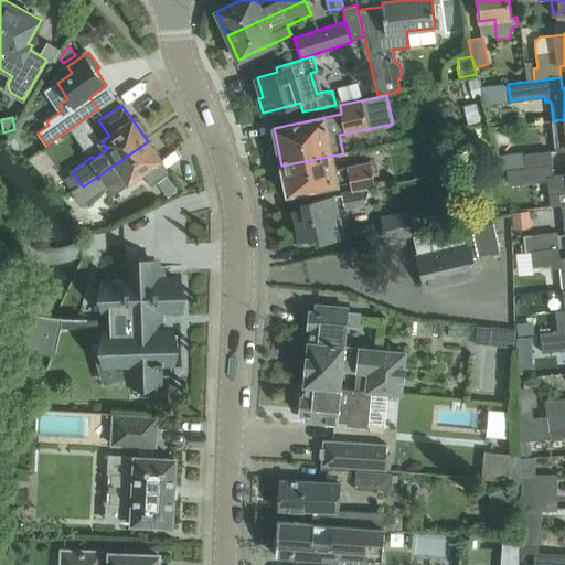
[(564,119),(553,120),(557,151),(564,150),(564,119)]
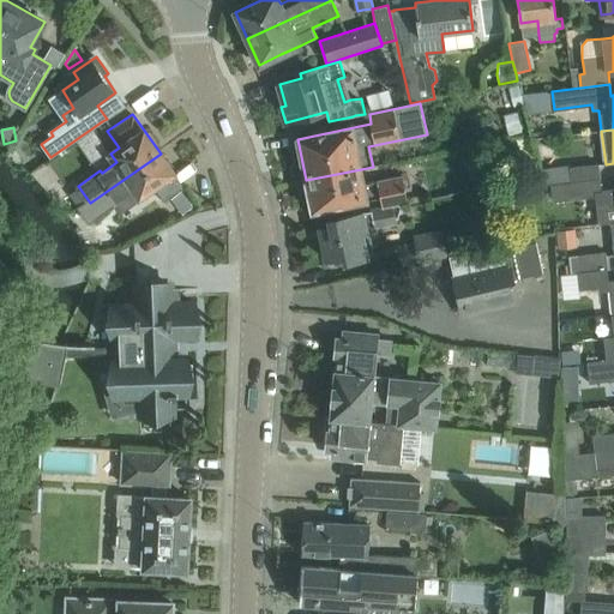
[(90,203),(80,210),(89,221),(98,215),(98,216),(120,200),(119,198),(134,187),(140,197),(175,173),(164,158),(161,154),(90,203)]
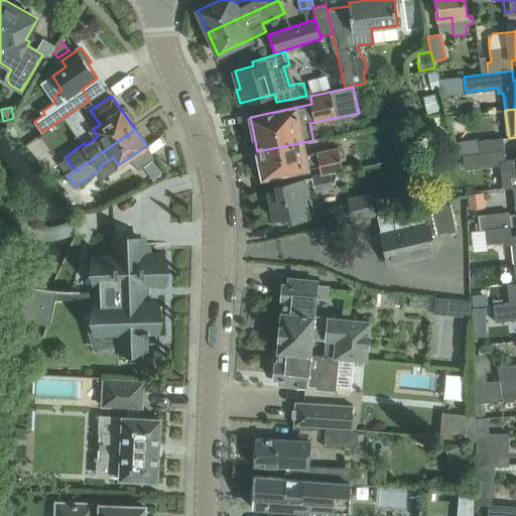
[(450,134),(435,138),(438,149),(454,145),(450,134)]
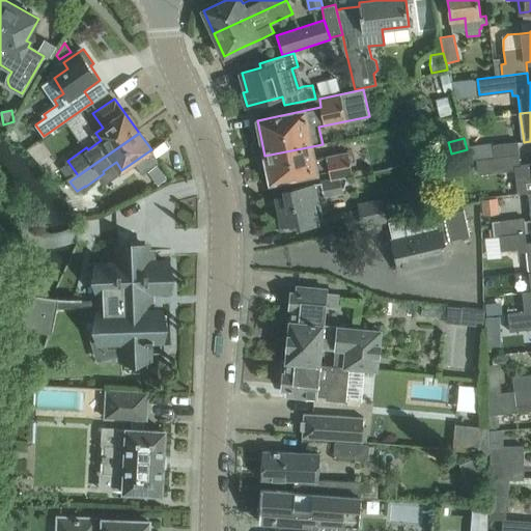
[(518,141),(493,144),(495,157),(519,154),(518,141)]
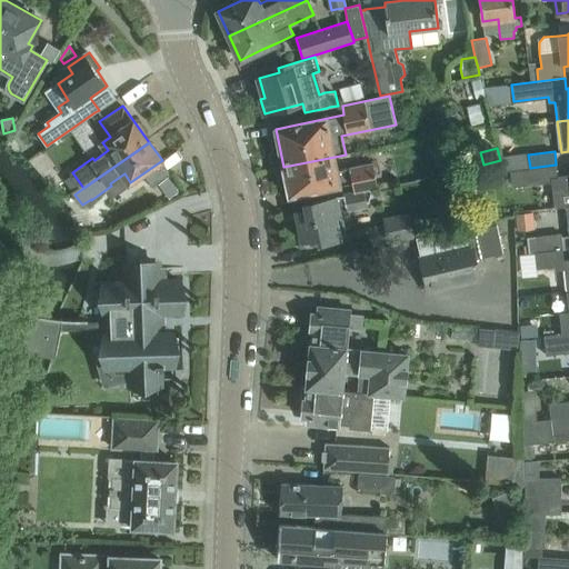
[(378,188),(377,181),(373,163),(337,171),(335,157),(283,167),(289,196),(332,187),(335,197),(363,191),(378,188)]
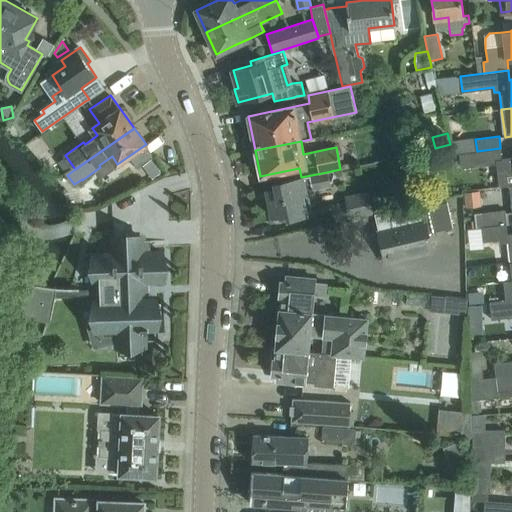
[(500,186),(510,185),(511,184),(511,156),(501,158),(500,148),(477,151),(459,153),(461,167),(498,163),(500,186)]
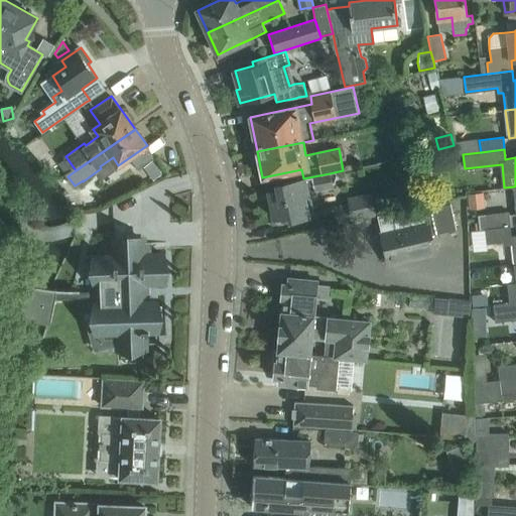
[(153,160),(144,167),(153,179),(162,173),(153,160)]
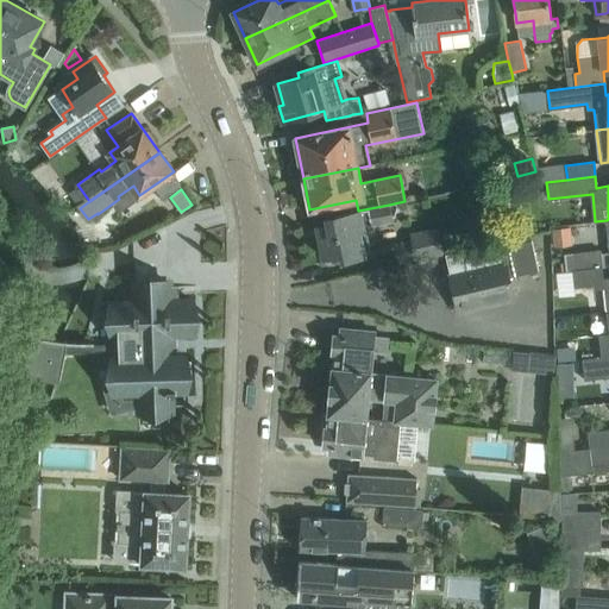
[(374,226),(391,223),(393,223),(389,205),(358,211),(326,217),(327,224),(319,226),(319,225),(318,225),(325,258),(326,258),(325,257),(341,253),(343,261),(363,257),(358,232),(375,230),(374,226)]
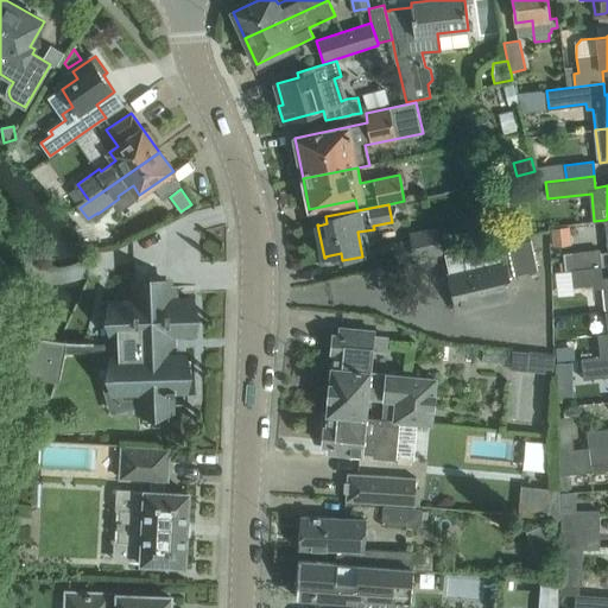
[(410,240),(394,242),(398,261),(443,252),(438,234),(437,226),(409,232),(410,240)]
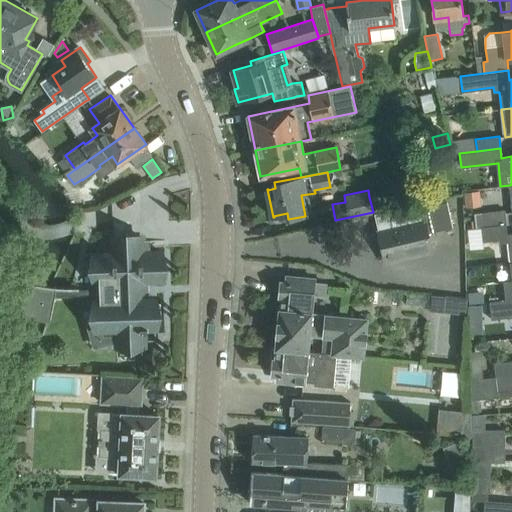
[(421,203),(375,214),(385,261),(432,251),(428,233),(453,227),(447,202),(446,202),(422,207),(421,203)]
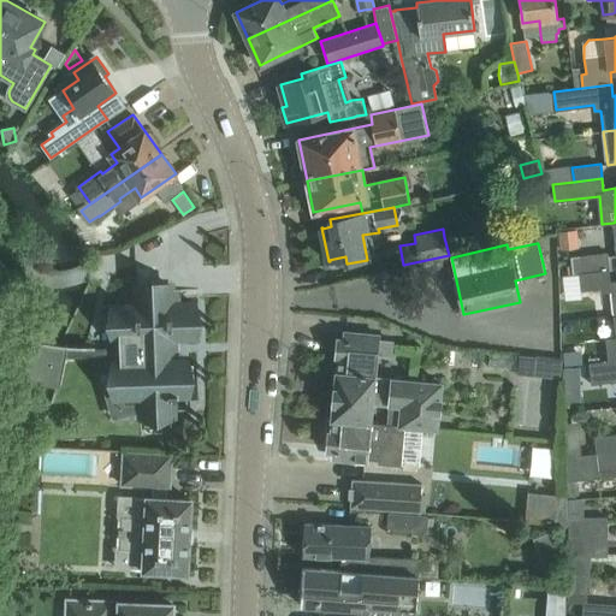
[(573,274),(580,273),(610,270),(608,253),(580,255),(570,256),(573,274)]
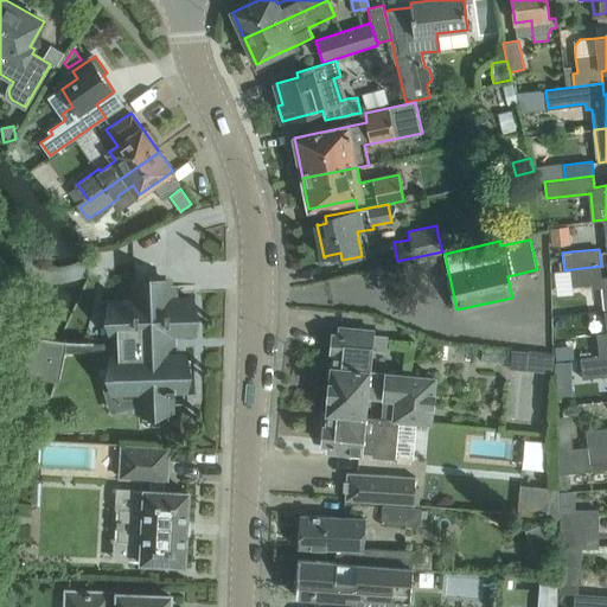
[(606,275),(602,276),(601,266),(572,269),(573,286),(594,283),(594,287),(601,286),(605,310),(606,310),(606,275)]
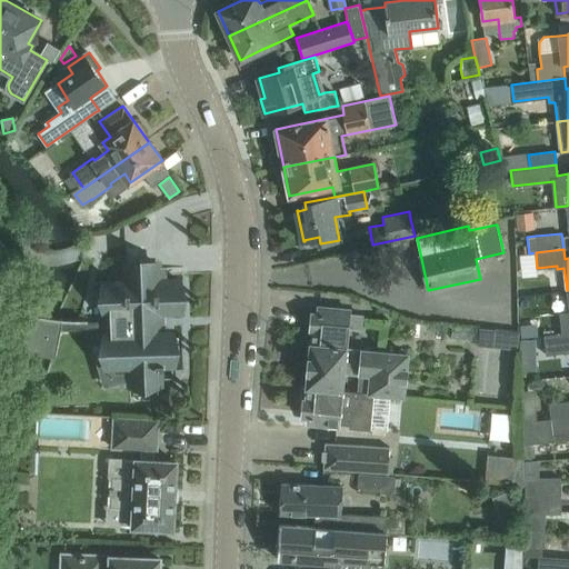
[(160,319),(160,313),(180,312),(179,280),(103,282),(106,316),(113,315),(113,321),(92,321),(88,321),(88,320),(57,319),(50,318),(36,316),(20,311),(19,313),(33,317),(28,339),(2,335),(0,333),(0,341),(26,347),(26,348),(52,353),(58,329),(113,328),(113,333),(111,333),(111,343),(106,343),(106,363),(112,363),(112,370),(132,370),(132,383),(158,383),(158,380),(162,380),(162,378),(158,379),(158,368),(165,367),(165,365),(173,365),(173,358),(179,358),(178,338),(172,338),(172,331),(160,332),(160,320),(162,320),(162,318),(160,319)]
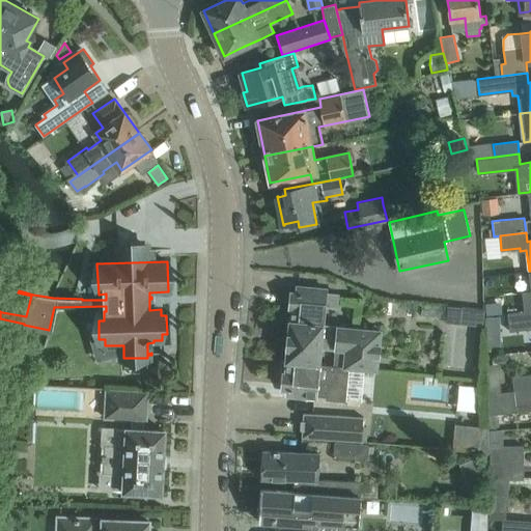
[(508,314),(530,311),(530,271),(529,271),(530,290),(522,292),(524,311),(508,313),(508,314)]
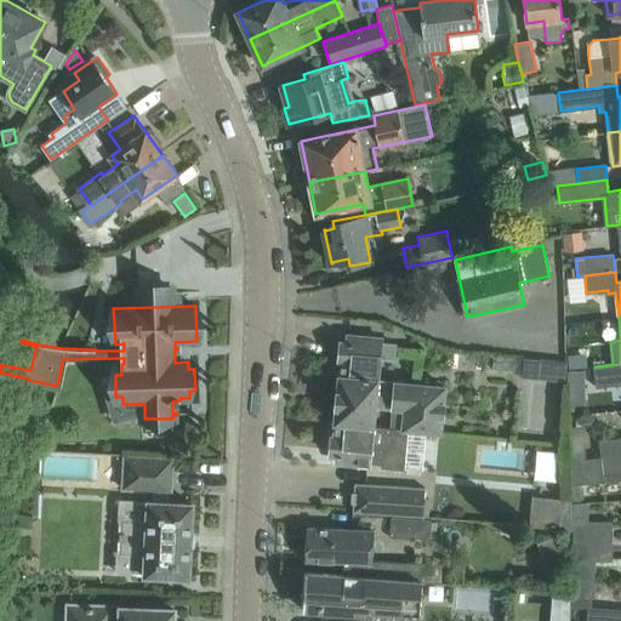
[(406,429),(440,433),(445,387),(382,381),(381,392),(376,391),(380,357),(394,358),(396,345),(381,343),(381,337),(348,335),(348,342),(341,341),(340,360),(341,360),(340,375),(335,422),(336,422),(374,426),(376,408),(392,409),(389,427),(406,429)]
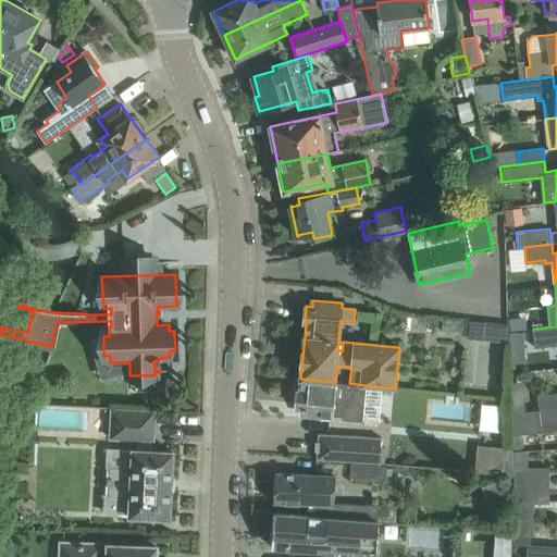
[(556,326),(533,330),(535,347),(556,344),(556,326)]
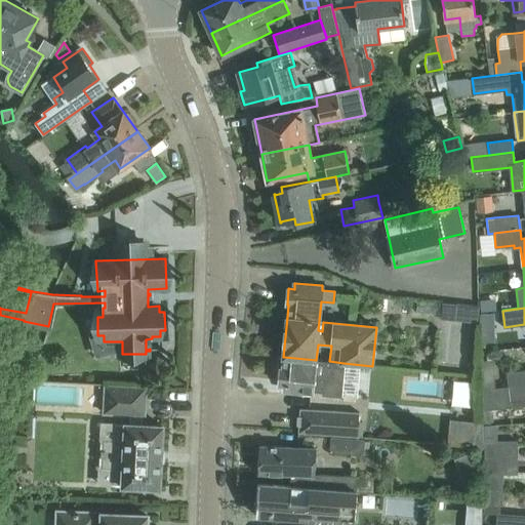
[(494,314),(480,314),(481,323),(494,323),(494,314)]
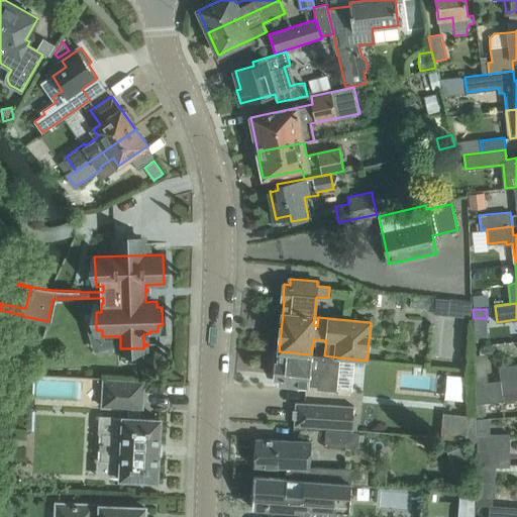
[(324,355),(311,354),(280,351),(279,363),(277,363),(275,379),(281,379),(280,385),(300,387),(307,388),(308,384),(318,385),(318,388),(335,390),(338,357),(324,355)]
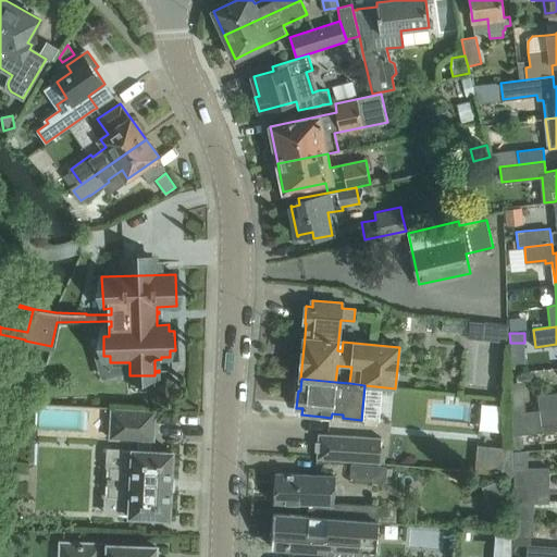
[(556,392),(537,395),(539,409),(556,408),(556,392)]
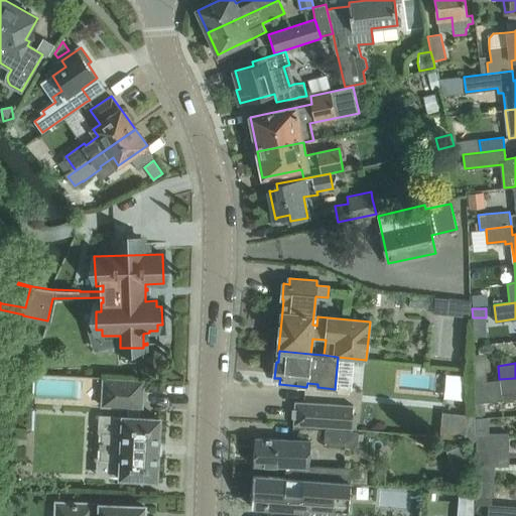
[(109,462),(109,477),(157,480),(160,418),(139,417),(139,408),(142,408),(144,381),(142,381),(142,379),(102,377),(101,406),(122,407),(121,415),(111,415),(111,429),(99,429),(98,461),(109,462)]
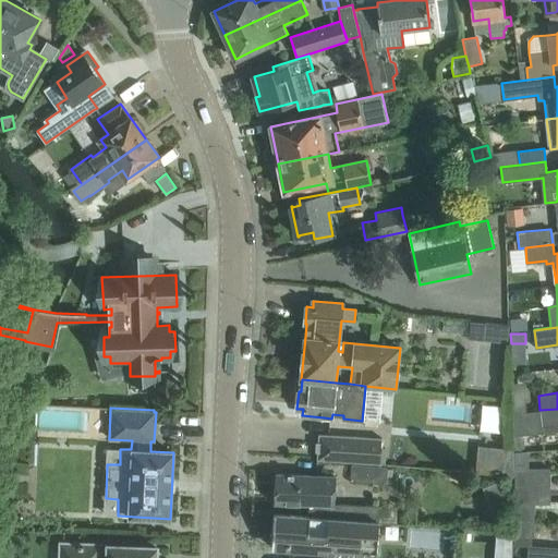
[(512,413),(513,436),(544,433),(543,426),(557,425),(557,409),(530,411),(526,411),(512,413)]
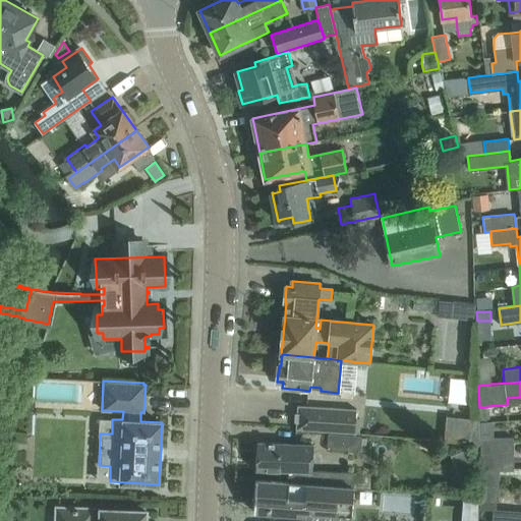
[(298,405),(296,429),(316,430),(355,433),(355,432),(356,417),(357,409),(319,407),(298,405)]
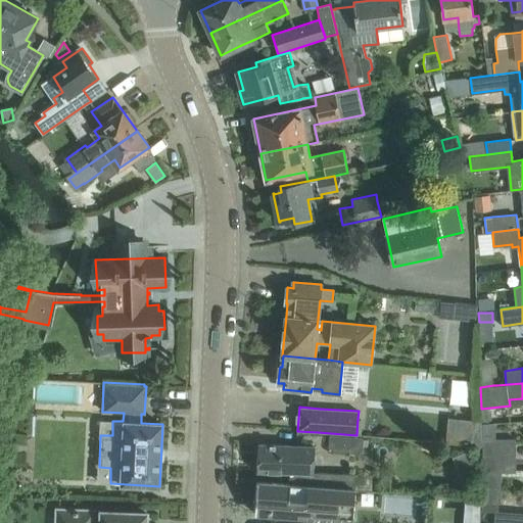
[(481,423),(489,423),(489,420),(491,420),(491,410),(488,410),(478,410),(478,420),(481,419),(481,423)]
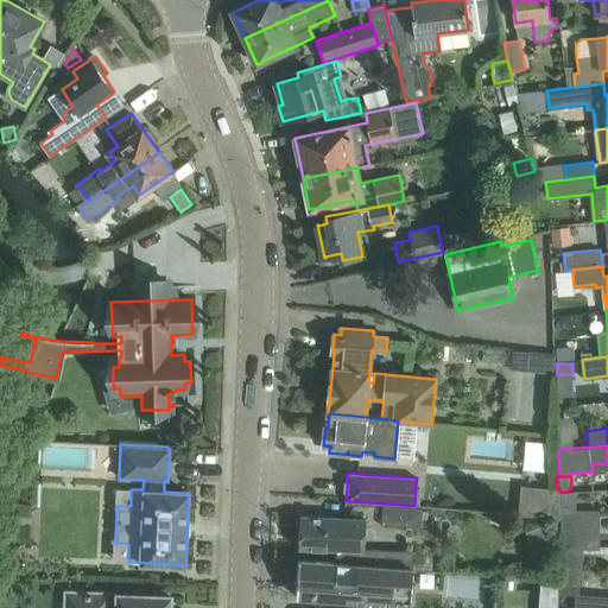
[(384,506),(382,525),(420,529),(422,529),(423,519),(423,511),(423,508),(384,506)]
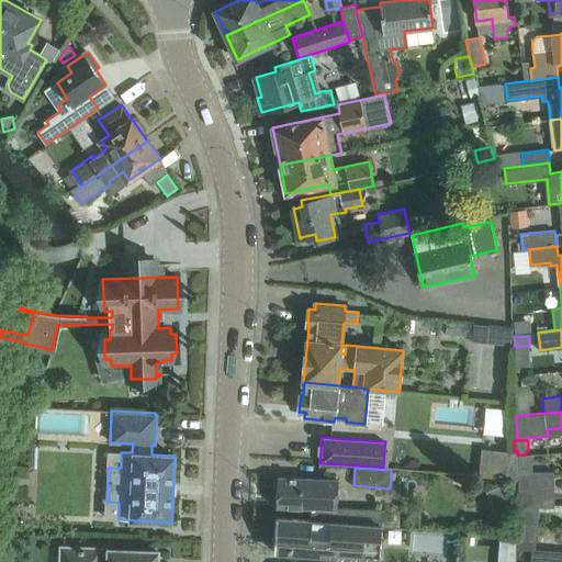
[(521,490),(554,490),(554,472),(521,472),(521,490)]
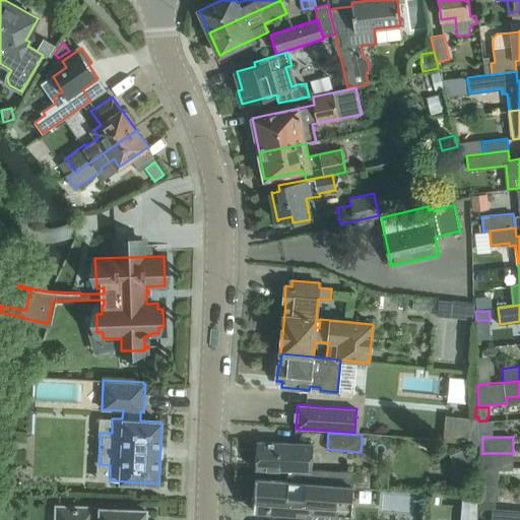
[(312,444),(277,442),(257,442),(256,469),(288,470),(288,481),(352,486),(353,470),(311,469),(312,454),(312,444)]
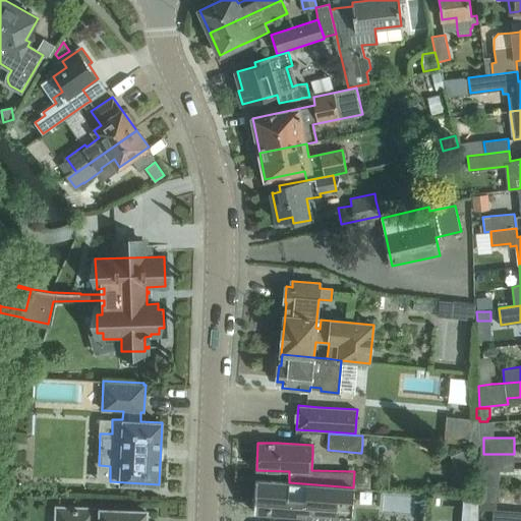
[(483,471),(514,470),(514,454),(483,454),(483,471)]
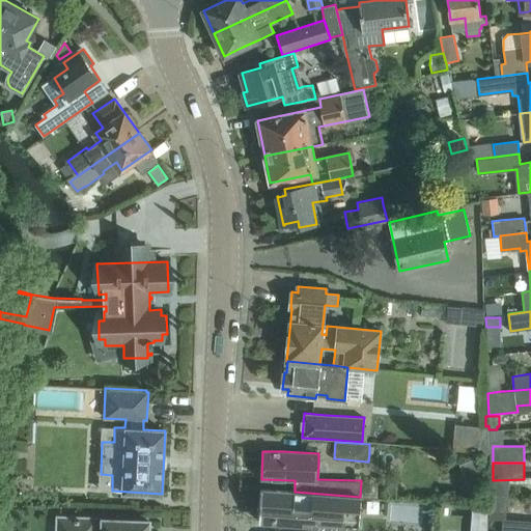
[(295,492),(271,490),(261,488),(259,522),(312,525),(312,522),(322,522),(320,530),(351,530),(352,525),(358,525),(360,497),(295,492)]
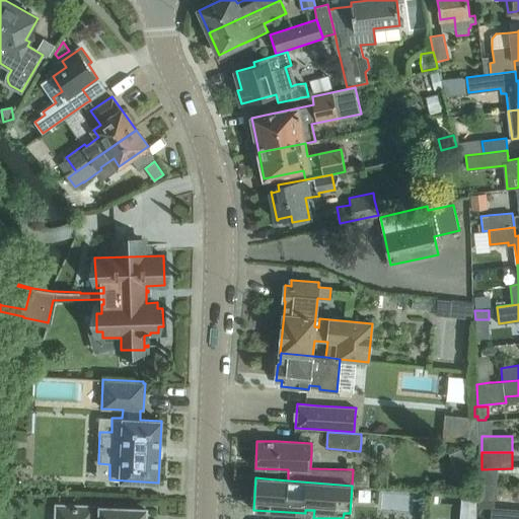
[(474,518),(477,496),(464,494),(460,518),(474,518)]
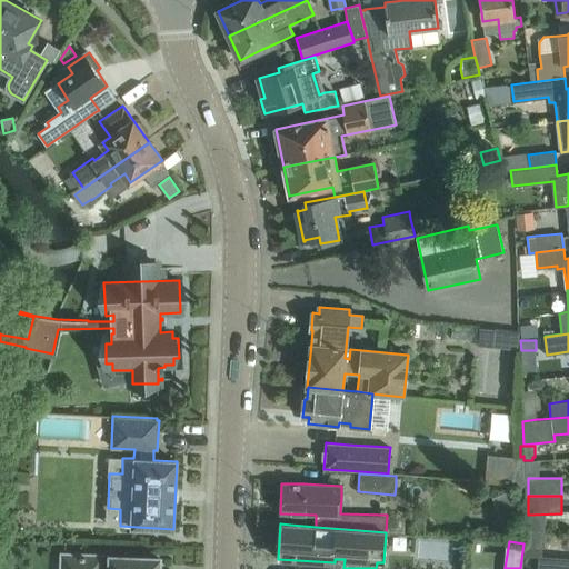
[(60,551),(59,568),(159,568),(160,558),(138,557),(111,556),(111,553),(60,551)]
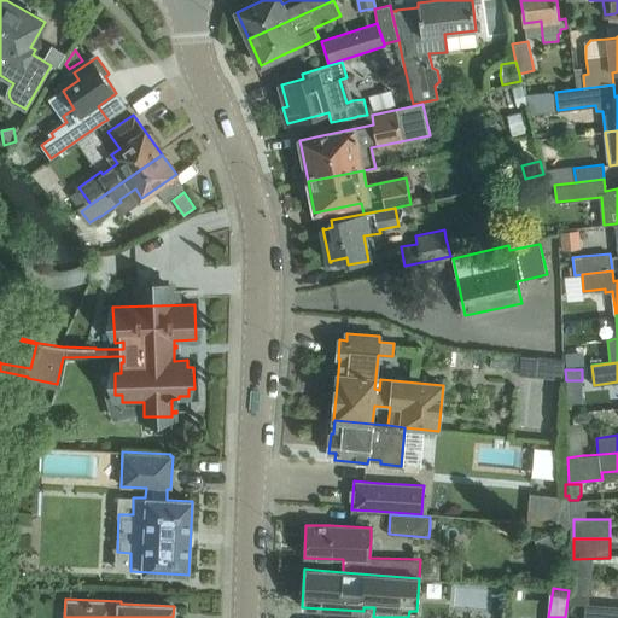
[(617,617),(617,606),(586,604),(583,617),(617,617)]
